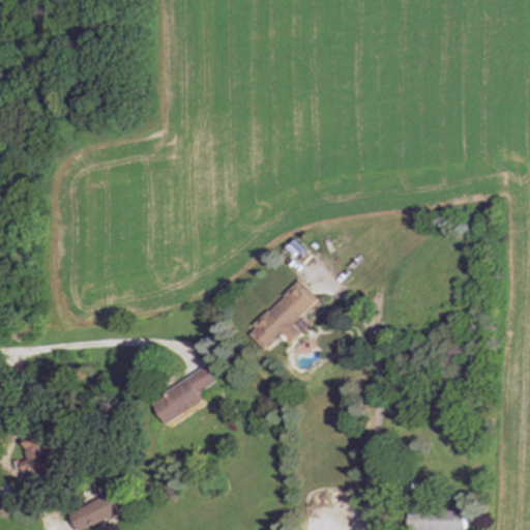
[(248,332),(267,351),(283,336),(291,345),(303,333),(294,325),(320,300),(301,281),(248,332)]
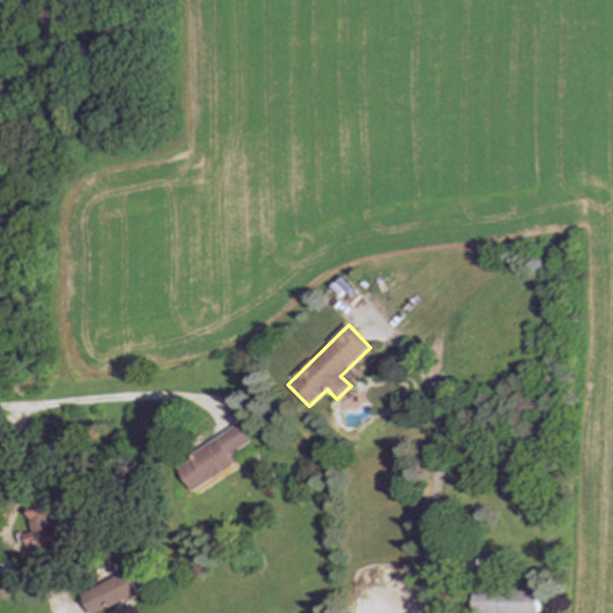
[(232,455),(253,442),(242,425),(177,465),(194,492),(238,466),(232,455)]
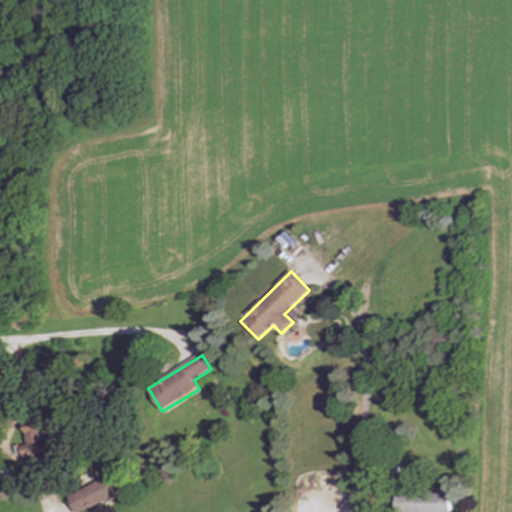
[(27,444),(18,446),(21,456),(30,453),(32,460),(50,455),(39,415),(21,420),(27,444)]
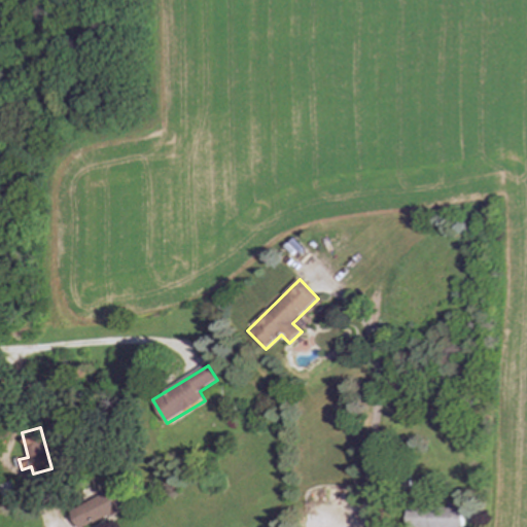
[(88,526),(129,505),(118,486),(70,512),(77,526),(88,526)]
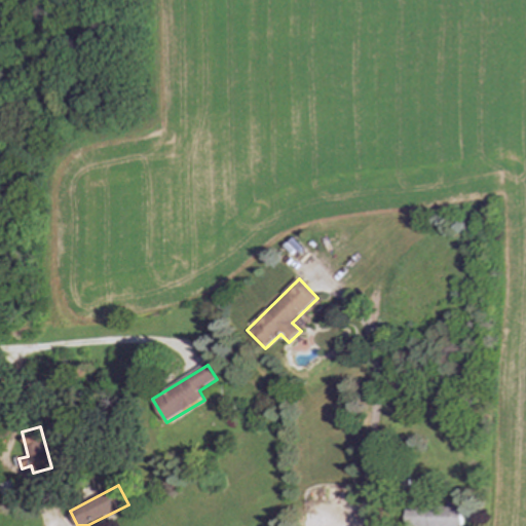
[(460,525),(460,506),(403,509),(403,525),(460,525)]
